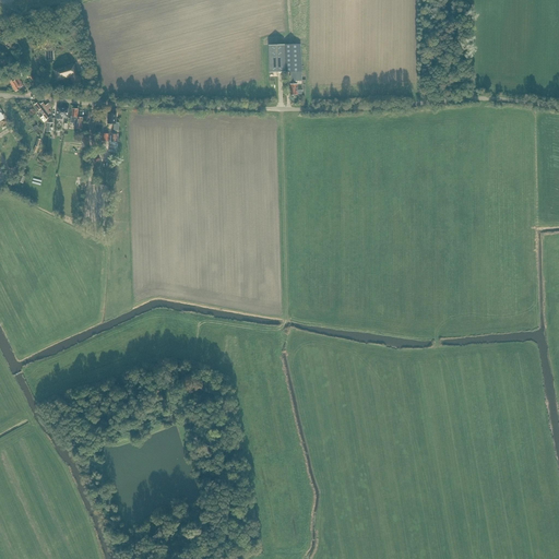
[(28,38),(16,47),(22,56),(28,50),(34,58),(39,54),(28,38)]
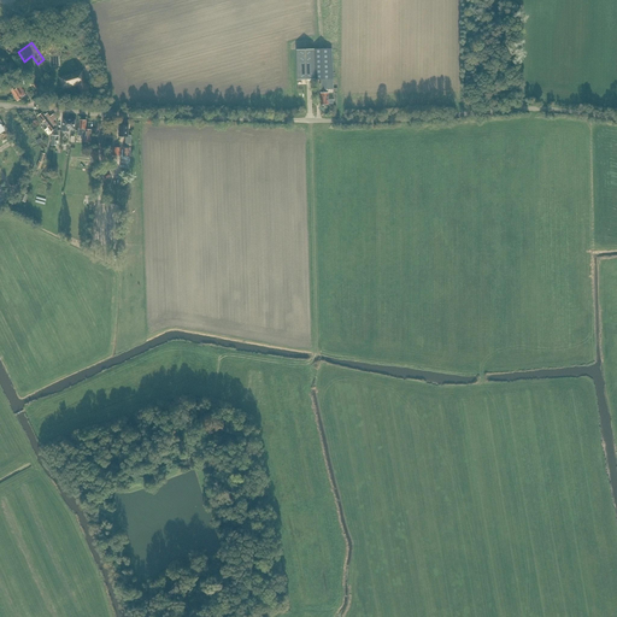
[(297,81),(316,80),(319,80),(333,80),(331,48),(297,50),(297,81)]
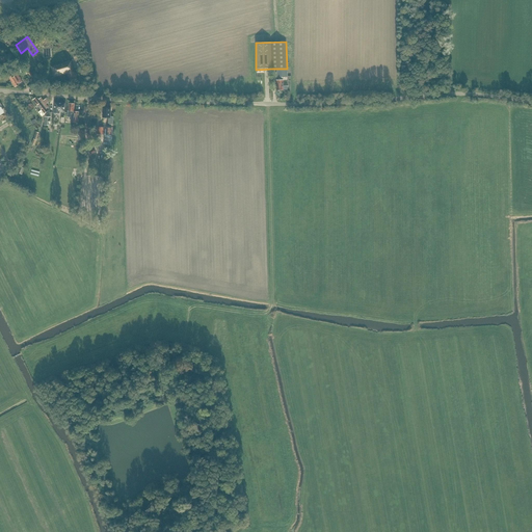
[(6,75),(14,71),(10,65),(8,61),(5,63),(7,67),(3,70),(6,75)]
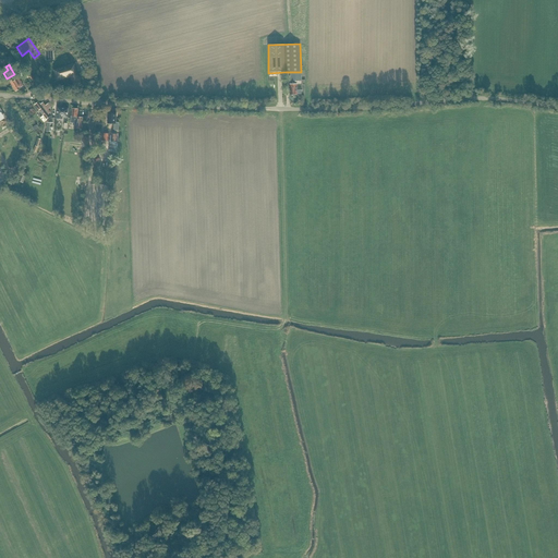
[(80,83),(74,64),(53,70),(57,81),(61,80),(62,80),(63,80),(62,79),(71,76),(73,85),(80,83)]
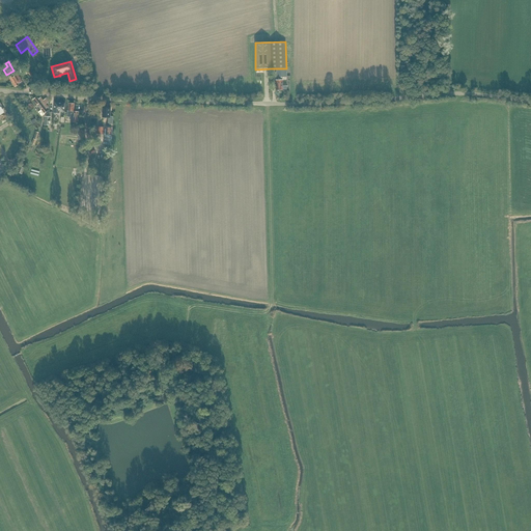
[(275,68),(275,78),(276,90),(282,90),(282,77),(286,77),(286,68),(275,68)]
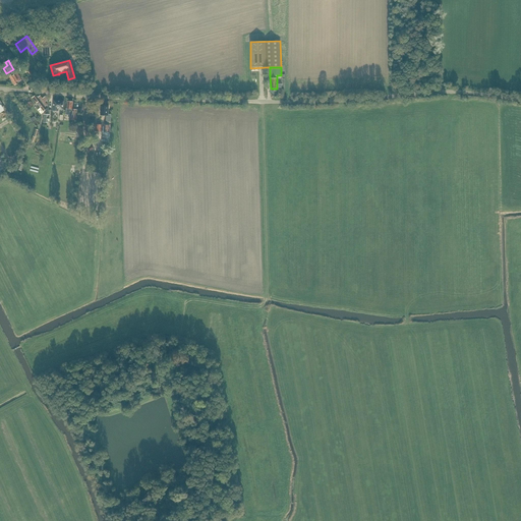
[(21,80),(18,75),(16,72),(8,76),(11,79),(14,85),(19,83),(18,82),(21,80)]
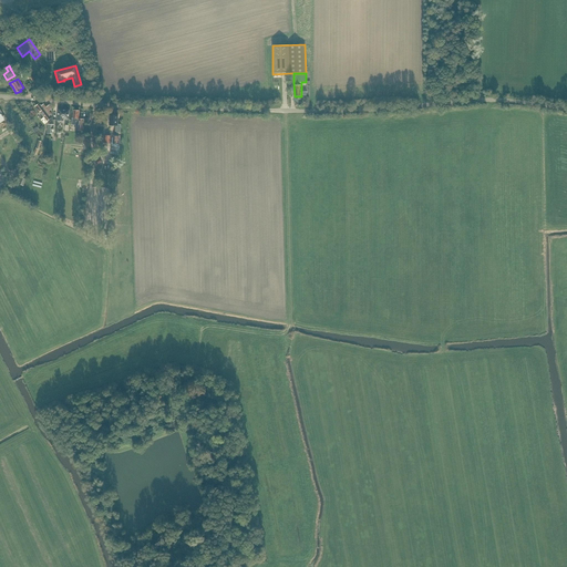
[(51,114),(45,107),(43,104),(42,106),(40,103),(35,106),(44,117),(41,120),(44,125),(48,122),(47,122),(51,119),(50,116),(51,114)]
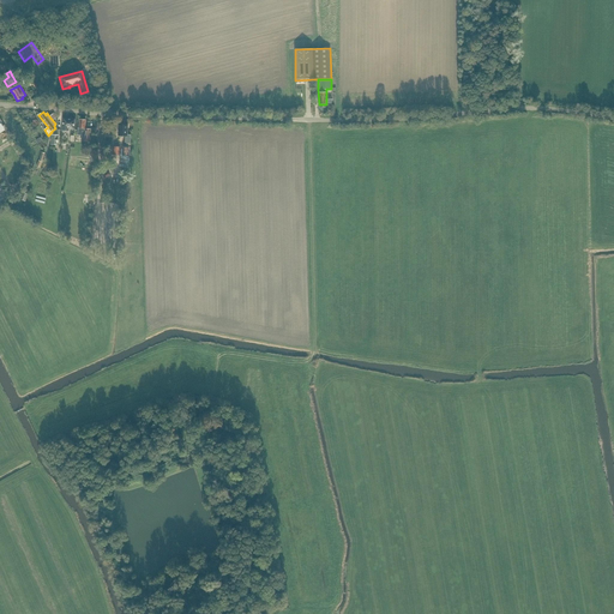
[(74,130),(76,120),(62,119),(61,131),(68,132),(68,130),(74,130)]
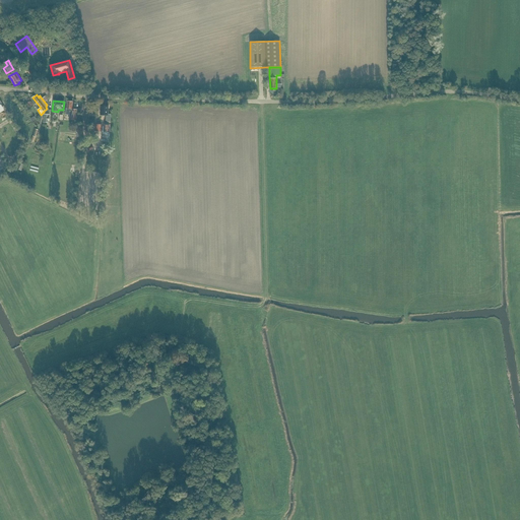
[(74,109),(72,109),(72,102),(67,102),(67,109),(66,109),(65,115),(69,115),(69,117),(71,117),(71,120),(75,120),(76,110),(73,110),(74,109)]
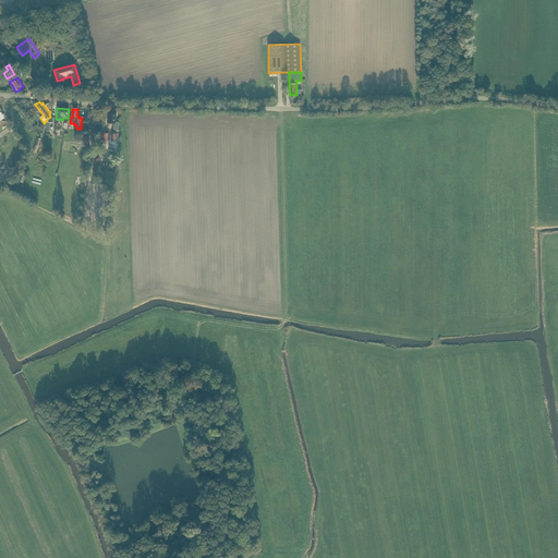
[(119,130),(119,123),(116,123),(116,114),(108,114),(108,123),(114,124),(113,130),(119,130)]
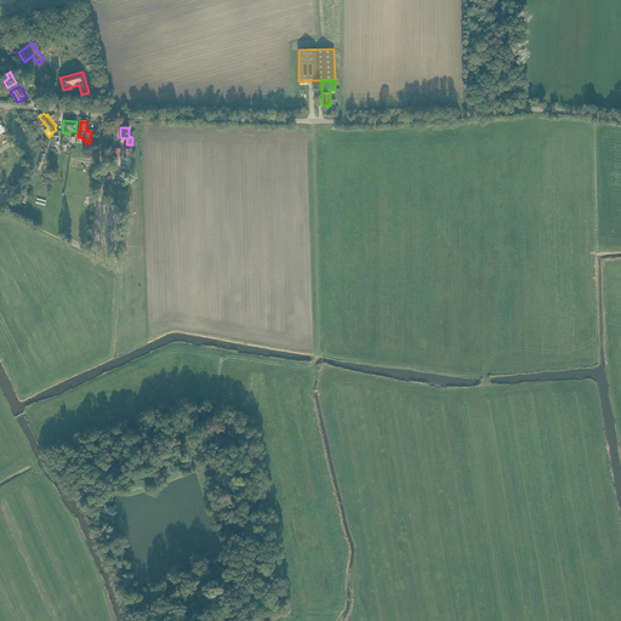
[(121,157),(121,149),(113,148),(113,155),(109,155),(109,159),(113,159),(113,157),(121,157)]
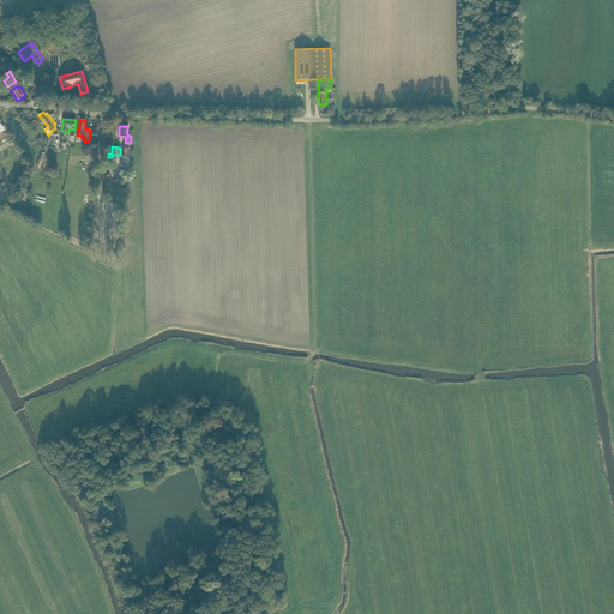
[(25,202),(28,194),(20,192),(18,198),(25,202)]
